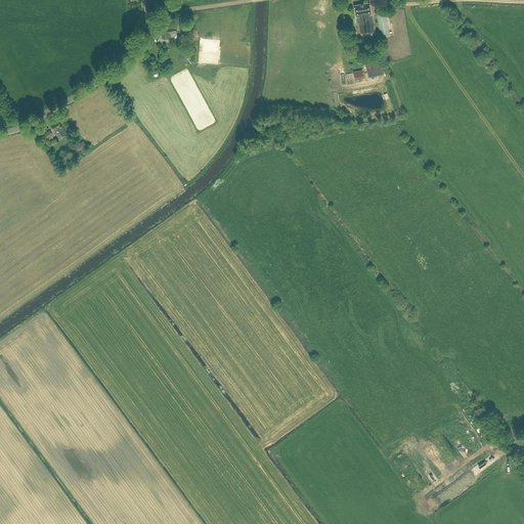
[(354,5),(356,16),(358,16),(358,22),(359,22),(361,33),(374,31),(369,3),(354,5)]
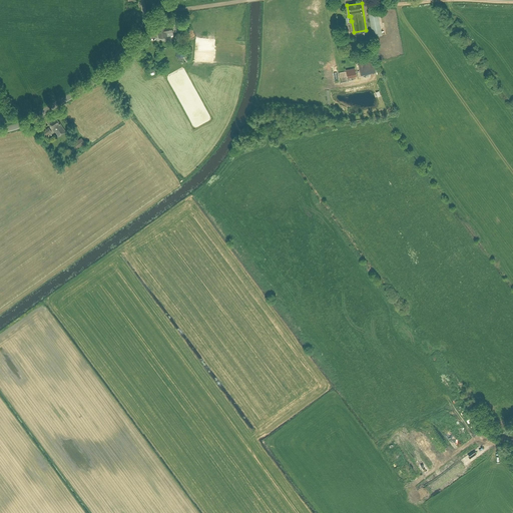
[(378,13),(369,15),(373,37),(382,35),(378,13)]
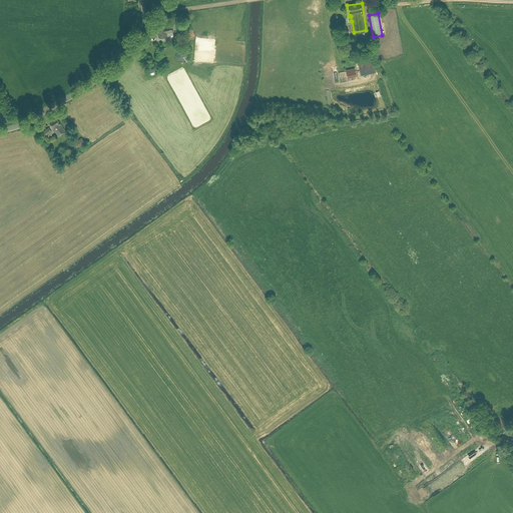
[(157,27),(159,38),(167,36),(166,33),(172,31),(171,26),(165,27),(164,25),(157,27)]
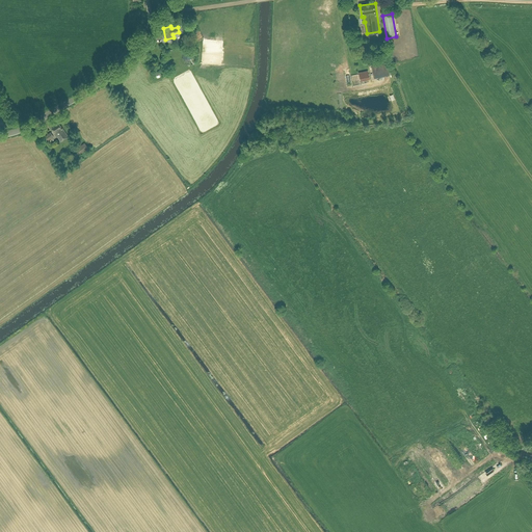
[(373,72),(374,78),(389,75),(387,69),(373,72)]
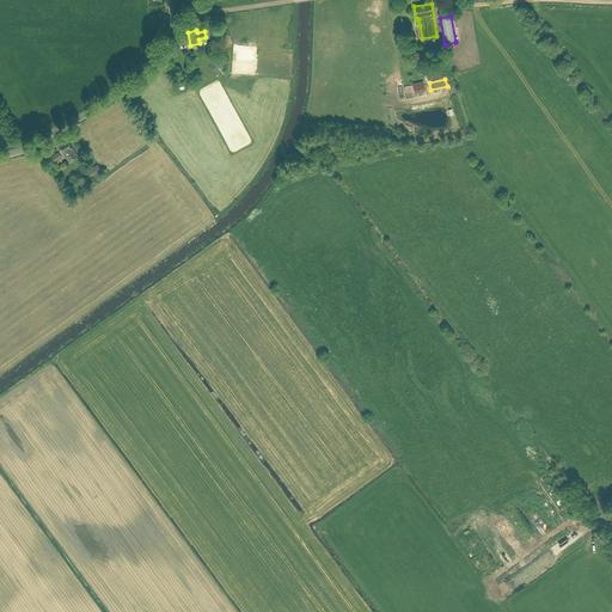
[(68,141),(60,147),(71,163),(78,157),(68,141)]
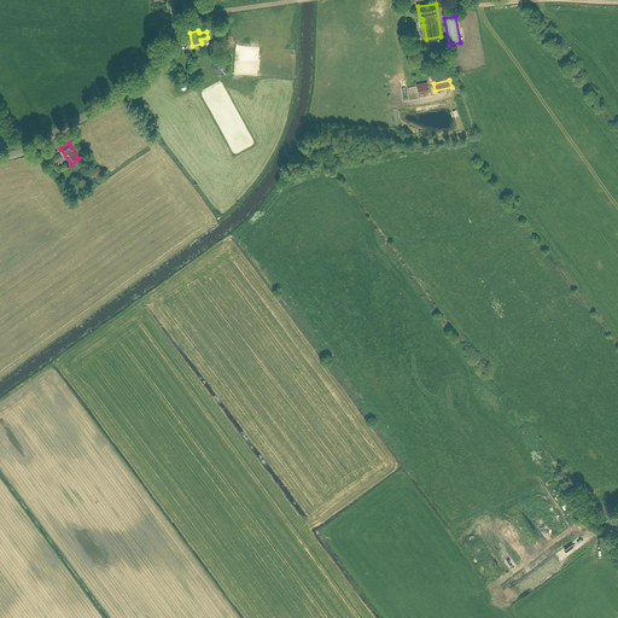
[(58,153),(50,159),(53,164),(62,158),(58,153)]
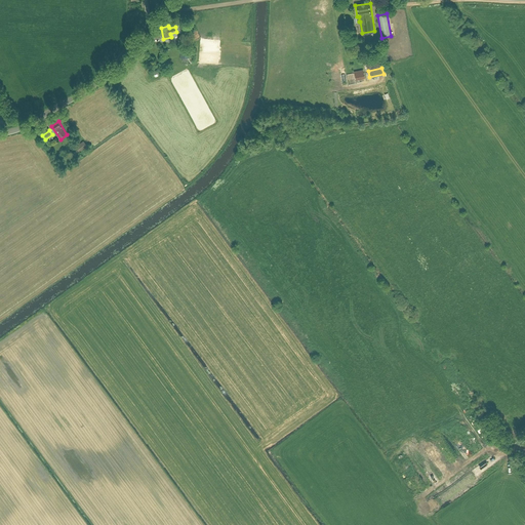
[(73,149),(77,154),(87,147),(83,142),(73,149)]
